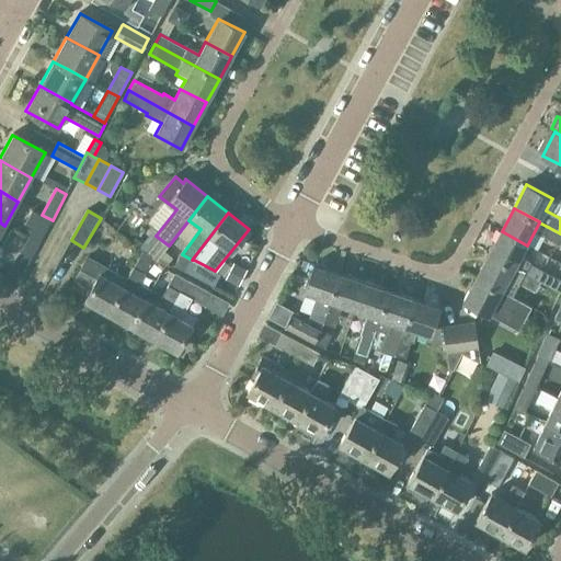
[(42,215),(29,239),(39,244),(53,220),(42,215)]
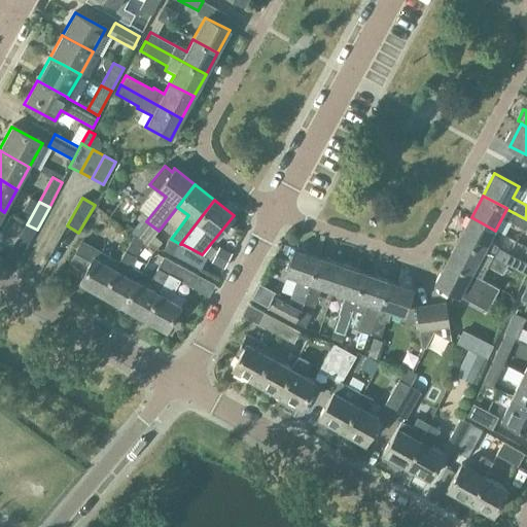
[(526,219),(515,213),(511,222),(526,231),(526,229),(526,219)]
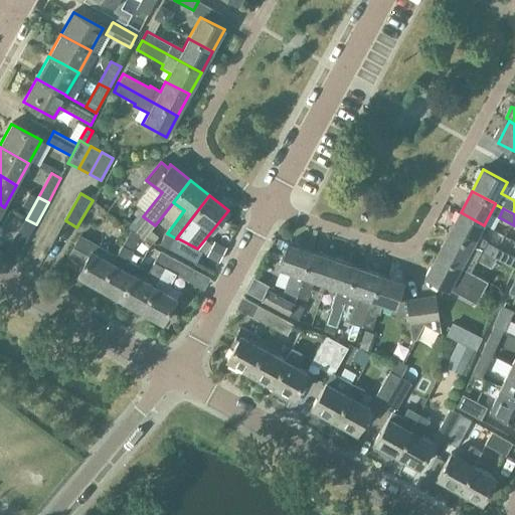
[(449,233),(482,250),(486,242),(487,240),(478,236),(484,225),(461,212),(449,233)]
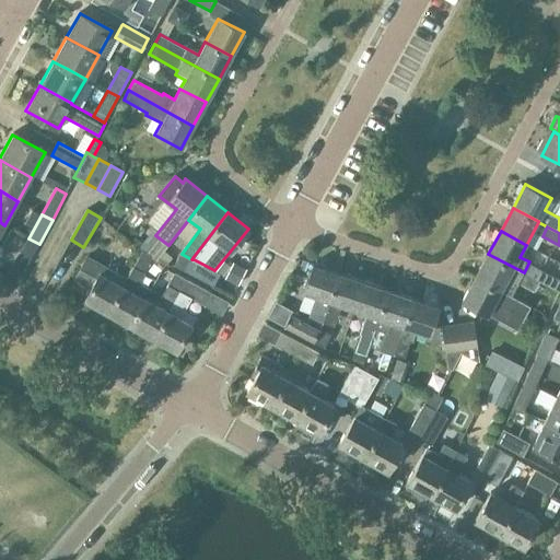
[(39,244),(28,238),(16,261),(26,267),(39,244)]
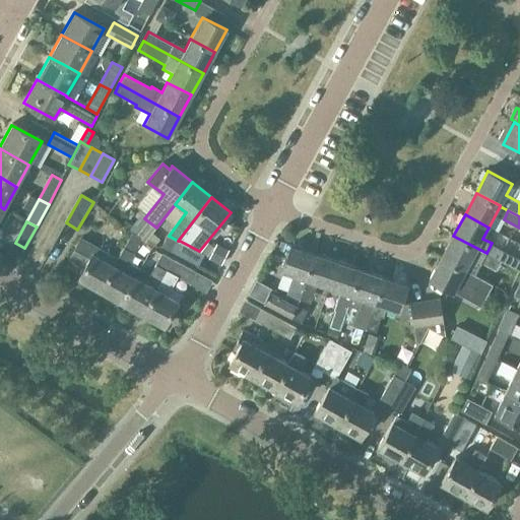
[(148,221),(137,236),(142,239),(146,242),(156,228),(148,221)]
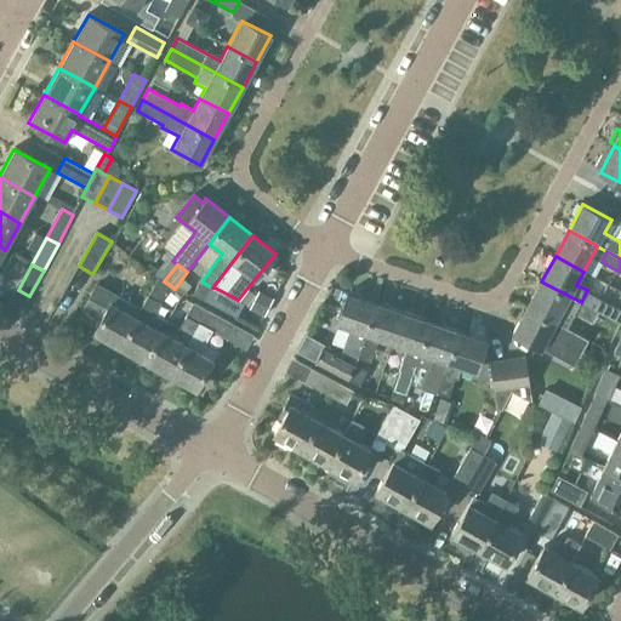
[(158,278),(148,296),(160,302),(170,285),(164,281),(158,278)]
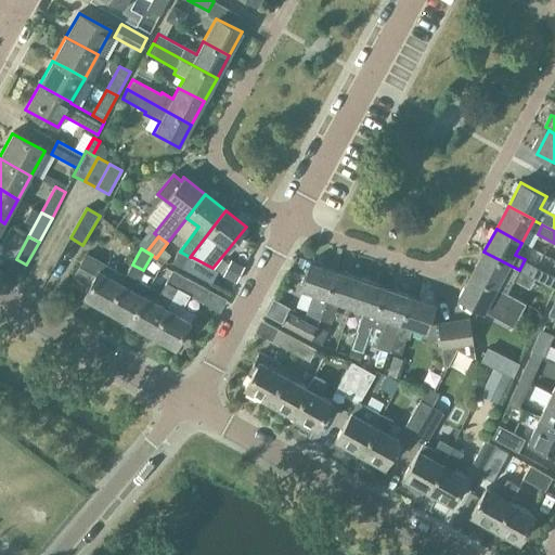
[(179,252),(172,263),(183,269),(185,270),(192,257),(190,257),(180,252),(179,252)]
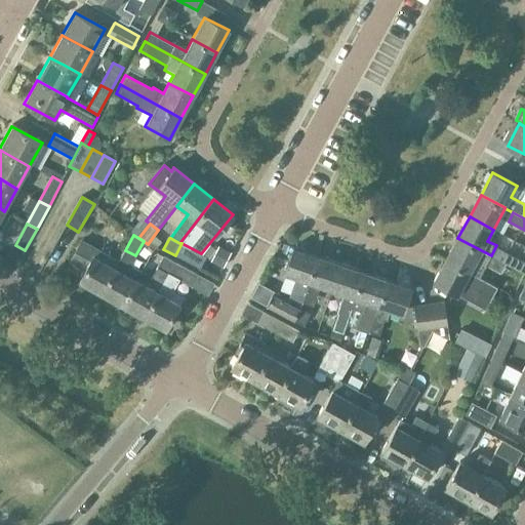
[(457,238),(446,259),(480,278),(486,265),(491,255),(457,238)]
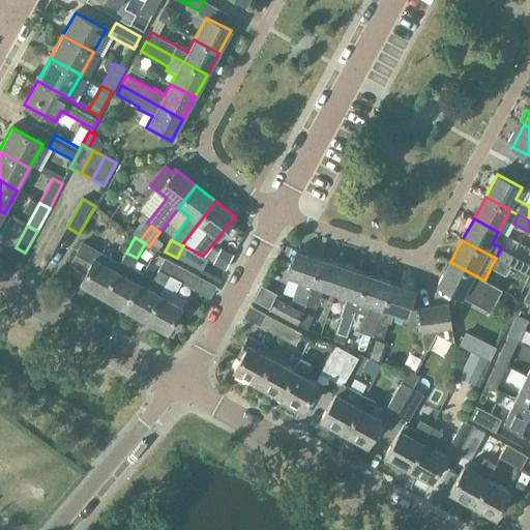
[(69,264),(85,273),(79,284),(101,296),(116,269),(117,270),(120,264),(82,242),(69,264)]
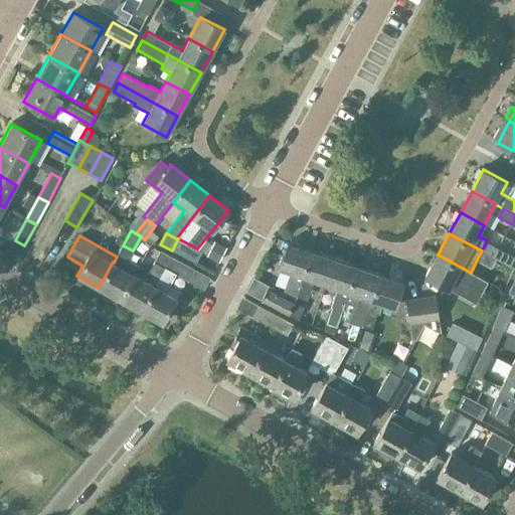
[(178,238),(172,250),(197,264),(202,251),(197,248),(178,238)]
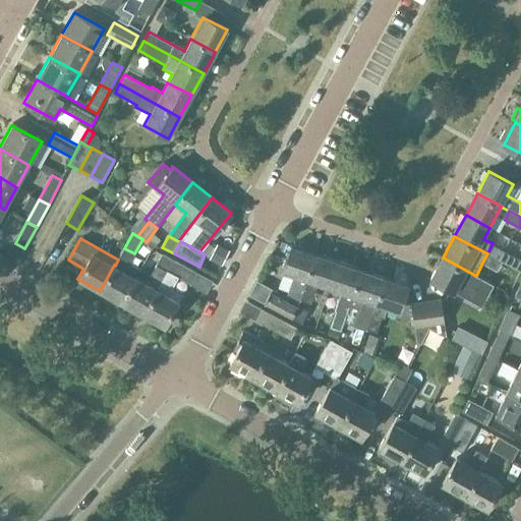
[(280,249),(288,252),(291,245),(282,242),(280,249)]
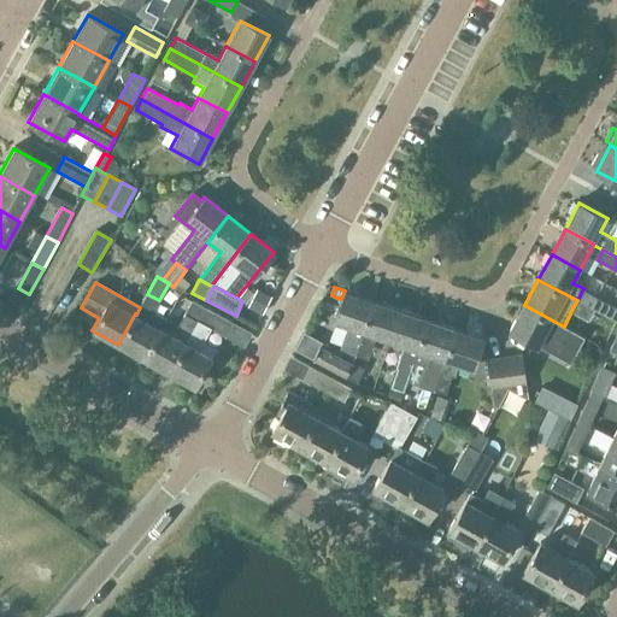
[(262,291),(252,309),(263,313),(271,297),(262,291)]
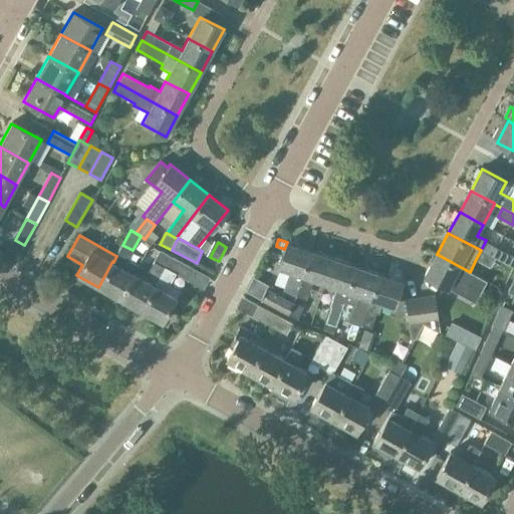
[(311,250),(287,242),(278,269),(290,273),(282,296),(291,301),(293,303),(296,295),(311,250)]
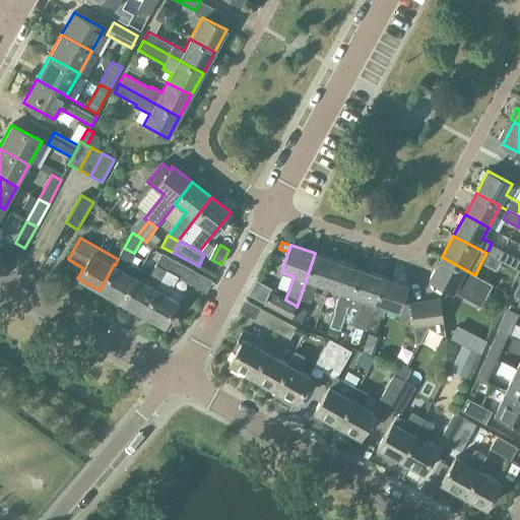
[(519,260),(491,245),(486,253),(502,261),(501,262),(519,271),(519,269),(519,260)]
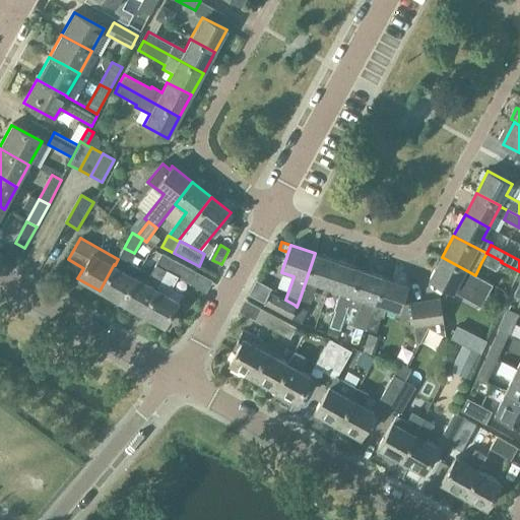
[(114,264),(100,290),(121,303),(136,276),(126,271),(135,254),(134,253),(124,248),(118,259),(115,265),(114,264)]
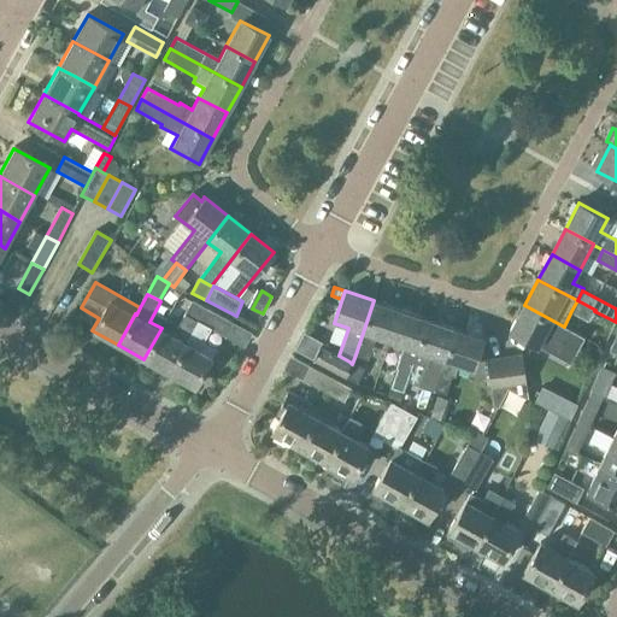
[(359,341),(372,346),(376,336),(389,341),(401,310),(374,300),(359,341)]
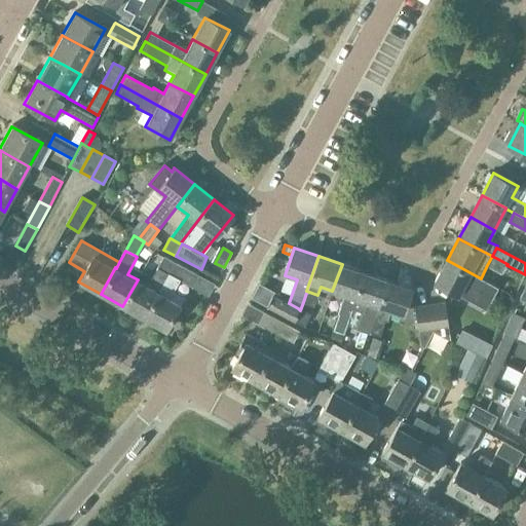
[(492,256),(487,265),(502,273),(506,265),(508,264),(492,256)]
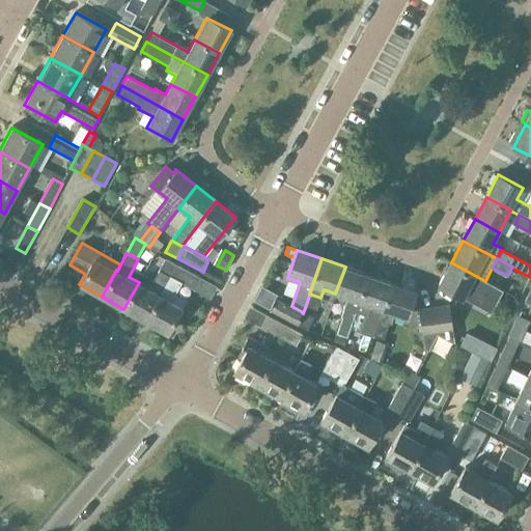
[(177,264),(166,259),(160,270),(160,271),(170,277),(177,264)]
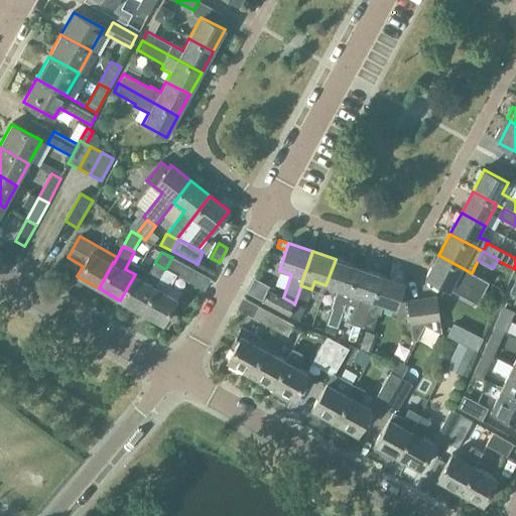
[(472,273),(438,255),(427,277),(450,289),(463,295),(474,274),(472,273)]
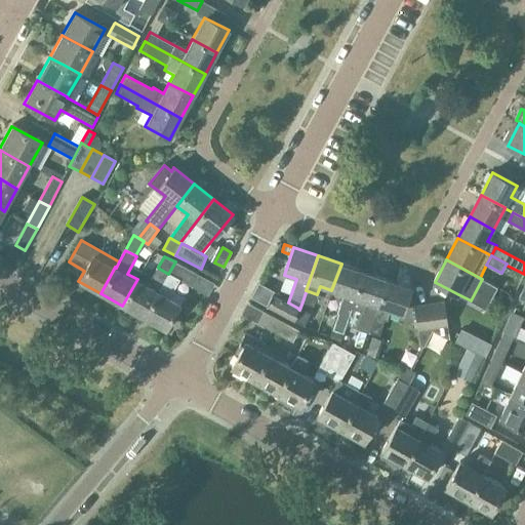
[(175,261),(168,274),(179,280),(191,286),(198,274),(175,261)]
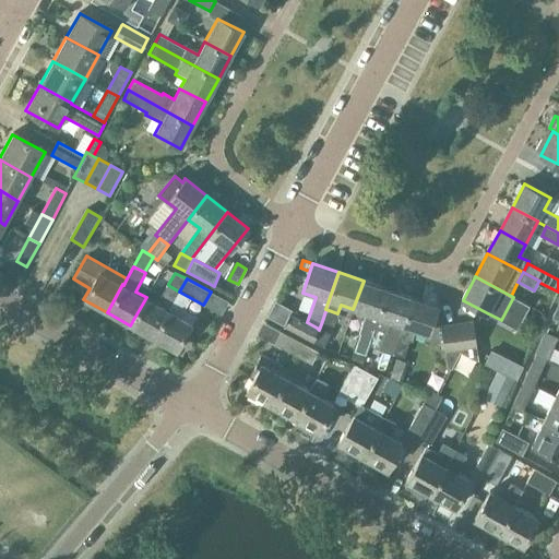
[(364,281),(353,309),(366,313),(359,333),(360,334),(354,351),(366,355),(369,346),(375,329),(388,288),(364,281)]
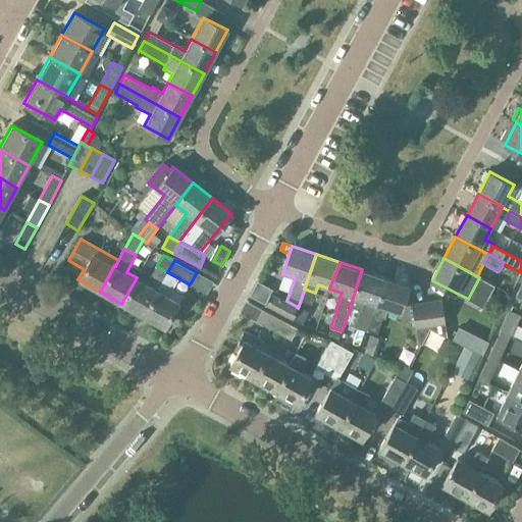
[(137,277),(121,304),(143,316),(167,272),(157,266),(147,283),(137,277)]
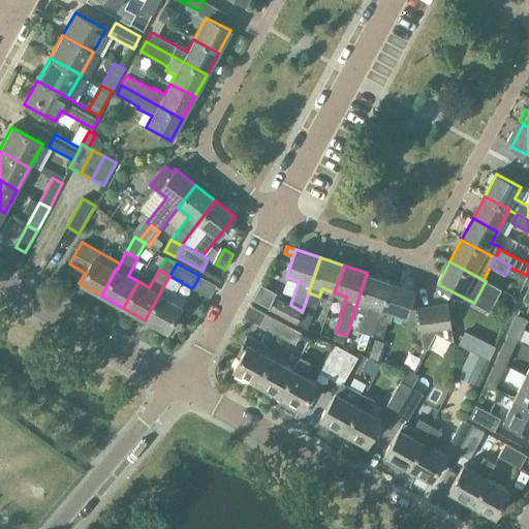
[(367,273),(354,311),(365,315),(367,315),(370,305),(381,308),(381,309),(391,281),(367,273)]
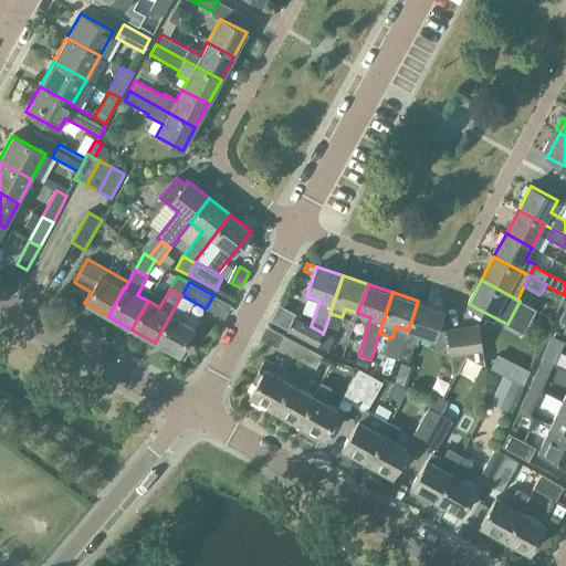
[(181,295),(155,343),(178,356),(198,321),(187,314),(194,302),(181,295)]
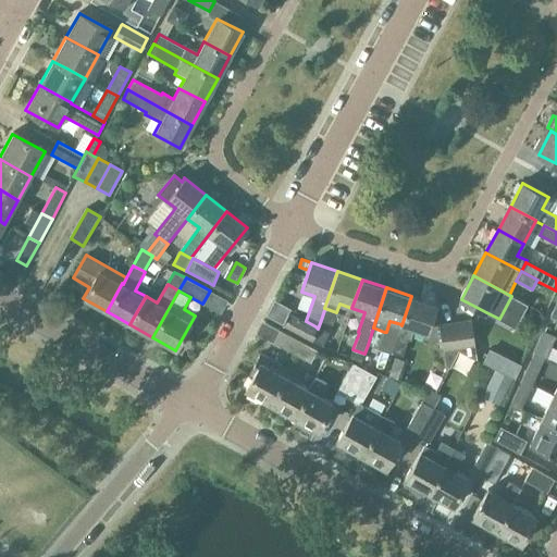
[(401,324),(397,335),(410,339),(413,329),(426,333),(436,305),(411,296),(401,325),(401,324)]
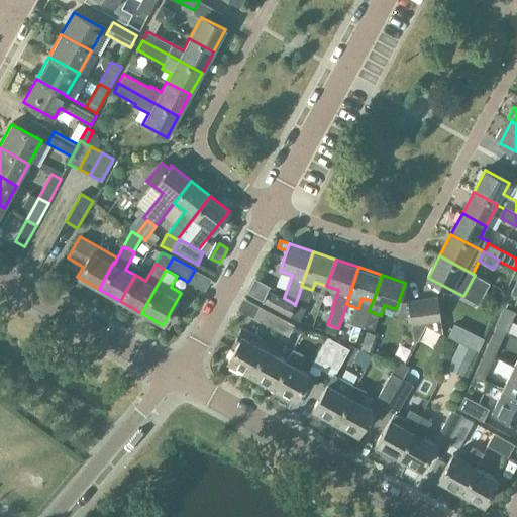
[(284,298),(269,290),(263,301),(287,314),(293,303),(284,298)]
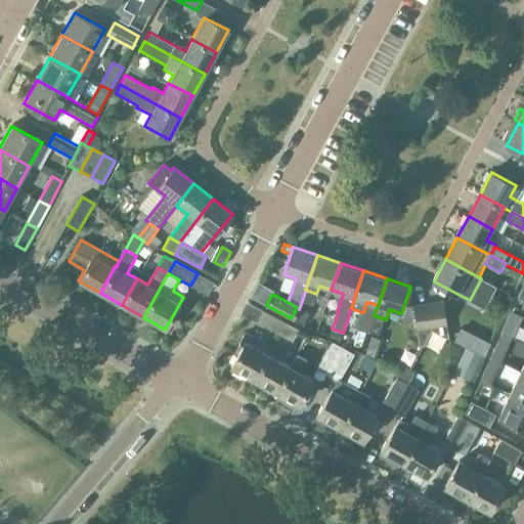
[(428,304),(431,329),(448,338),(443,302),(428,304)]
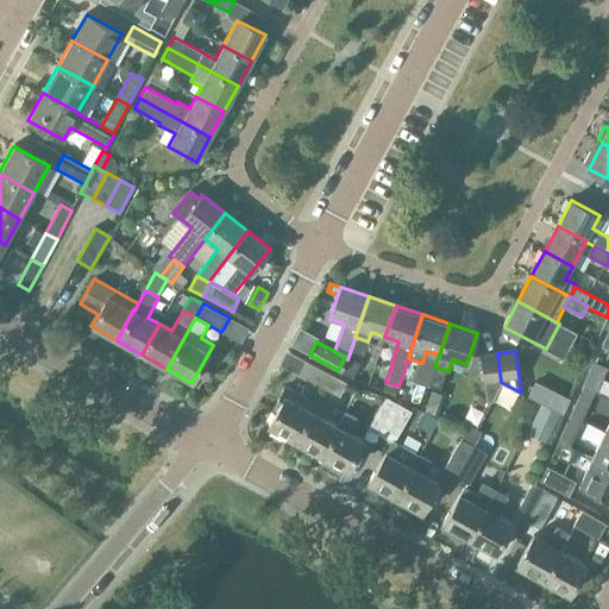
[(501,382),(497,353),(481,356),(487,399),(493,401),(501,382)]
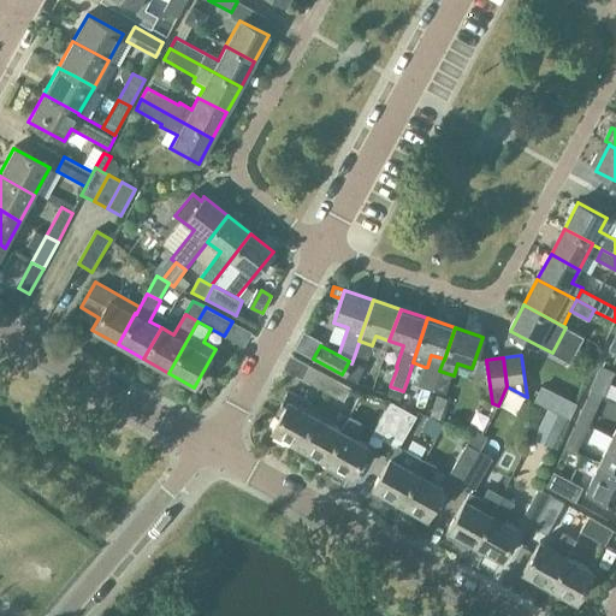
[(351,363),(349,361),(342,374),(356,383),(362,369),(351,363)]
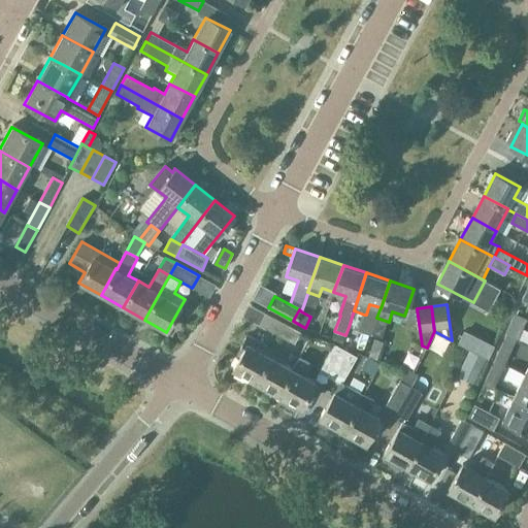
[(364,315),(354,310),(349,327),(359,330),(364,315)]
